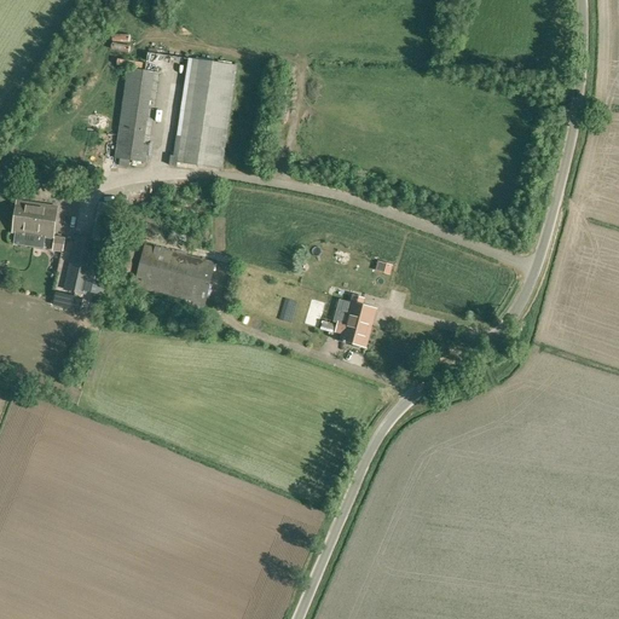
[(236,67),(190,59),(175,156),(171,156),(169,166),(174,166),(175,162),(220,169),(236,67)]
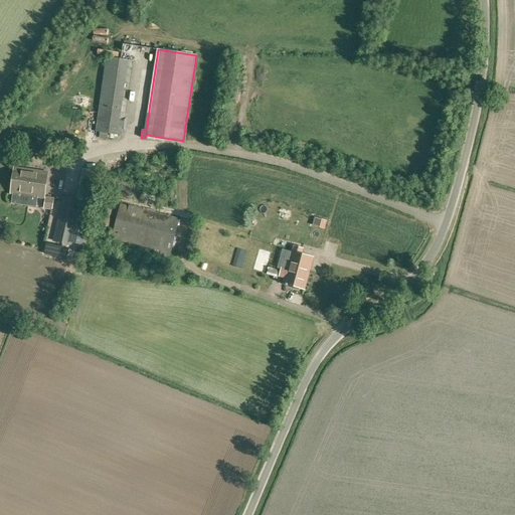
[(106,56),(96,132),(99,133),(99,138),(108,139),(108,134),(122,136),(124,121),(120,120),(129,59),(121,58),(106,56)]
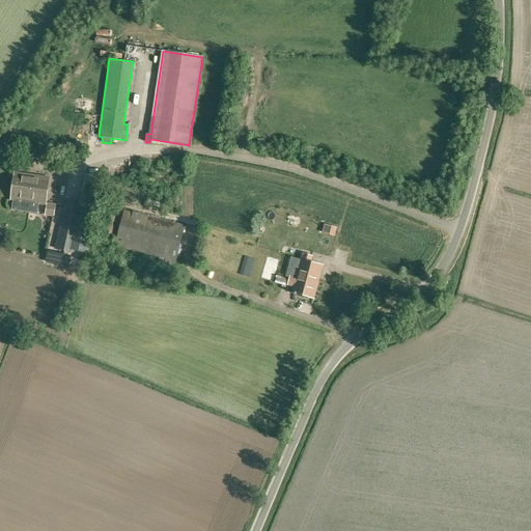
[(10,200),(46,204),(50,177),(15,172),(10,200)]
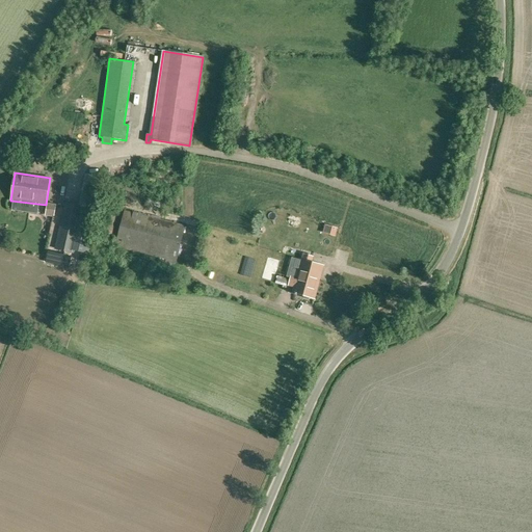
[(59,233),(56,247),(74,251),(75,249),(88,253),(99,209),(105,178),(85,174),(78,205),(64,203),(63,206),(58,233),(59,233)]
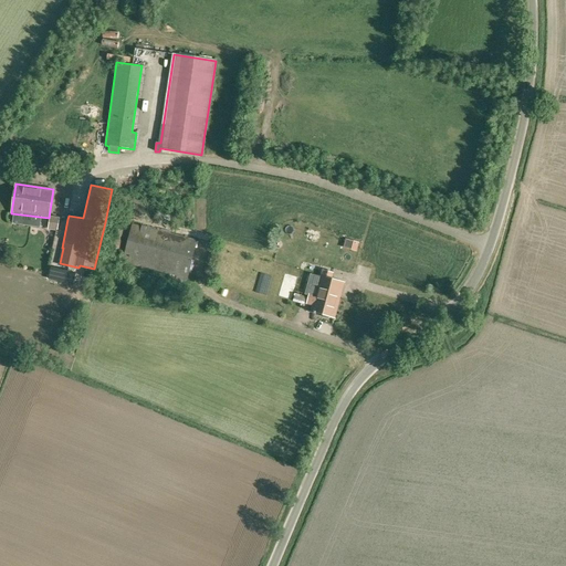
[(114,197),(104,247),(114,249),(119,250),(126,217),(127,212),(126,212),(129,198),(130,195),(115,190),(114,197)]
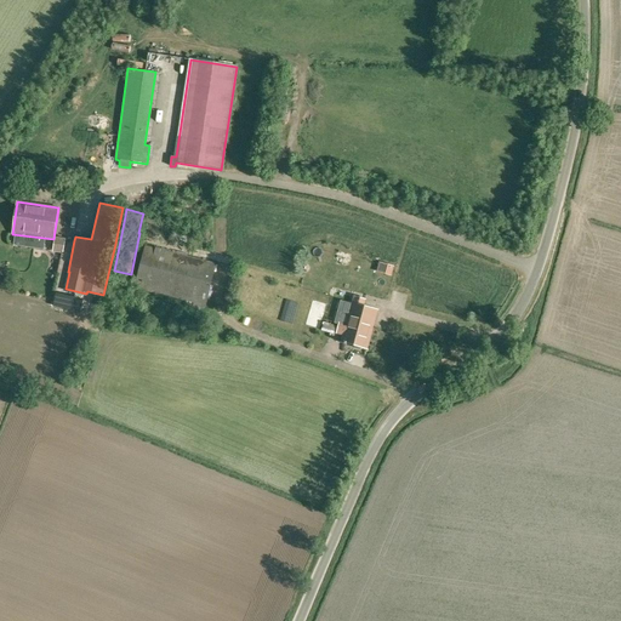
[(160,239),(164,222),(142,217),(138,233),(140,233),(160,239)]
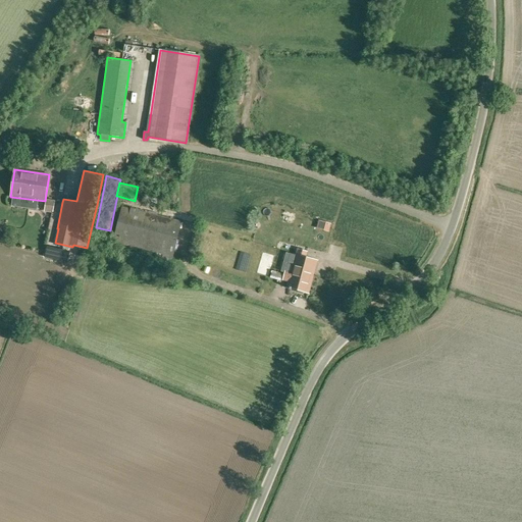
[(47,211),(57,212),(58,206),(48,204),(47,211)]
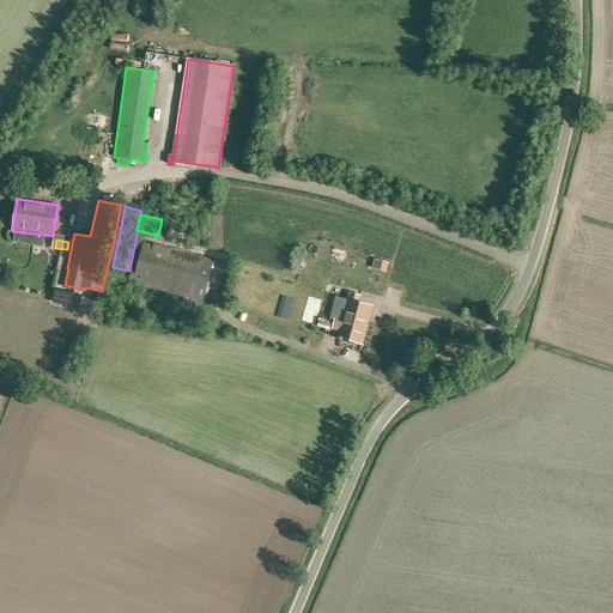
[(137,271),(133,280),(138,281),(137,285),(145,287),(196,301),(195,303),(202,304),(202,301),(204,301),(214,260),(144,242),(137,271)]
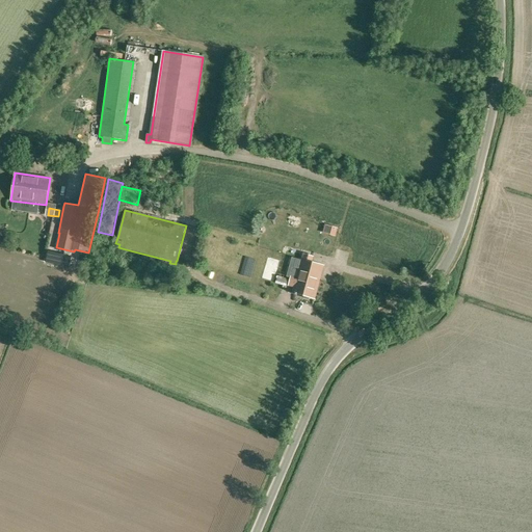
[(291,275),(289,285),(294,287),(292,293),(294,294),(294,295),(296,295),(297,293),(302,295),(302,296),(302,297),(308,299),(309,298),(310,297),(311,297),(314,298),(316,290),(318,284),(322,266),(311,263),(312,259),(313,258),(303,255),(303,256),(302,261),(297,277),(291,275)]
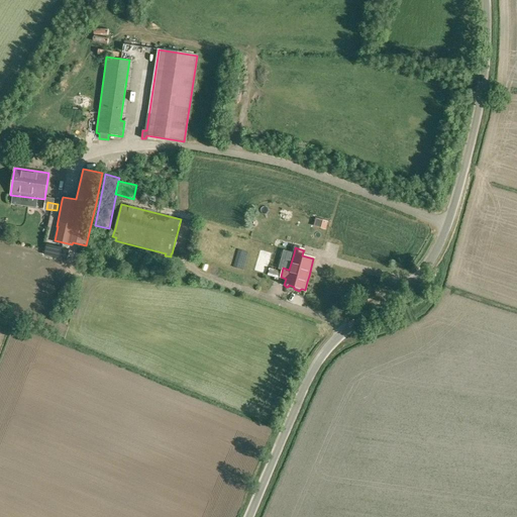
[(268,252),(262,274),(273,277),(279,255),(268,252)]
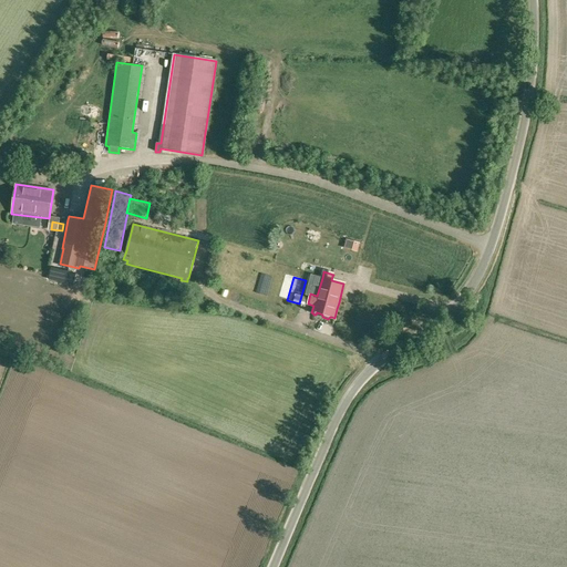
[(333,336),(336,326),(326,323),(323,334),(333,336)]
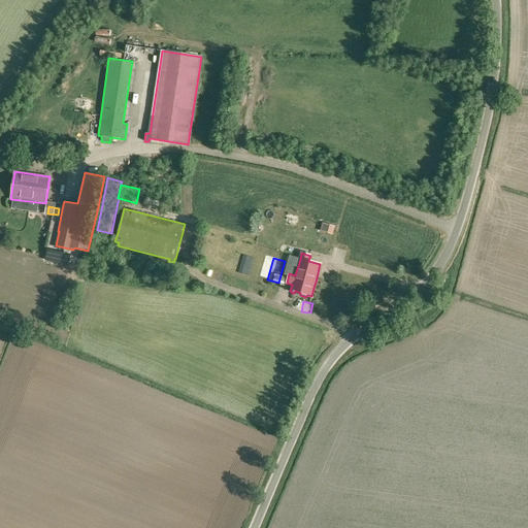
All buildings are outlined.
